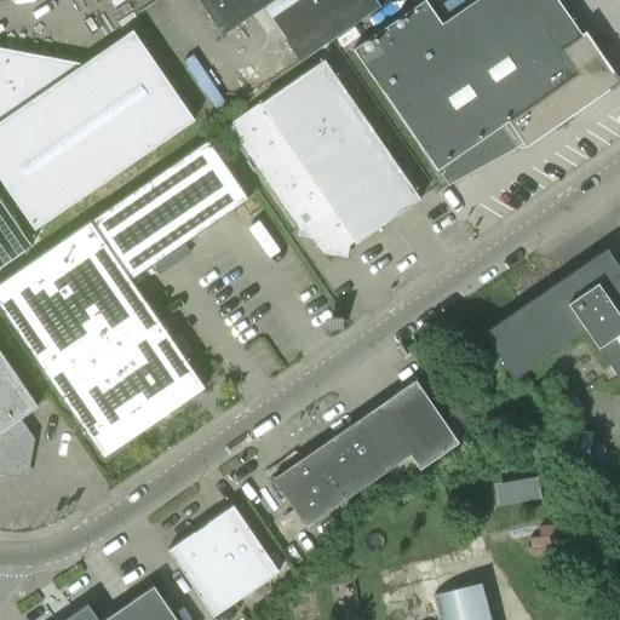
[(197,0),(223,36),(252,16),(267,35),(277,28),(286,39),(285,40),(299,62),(380,6),(375,0),(197,0)]
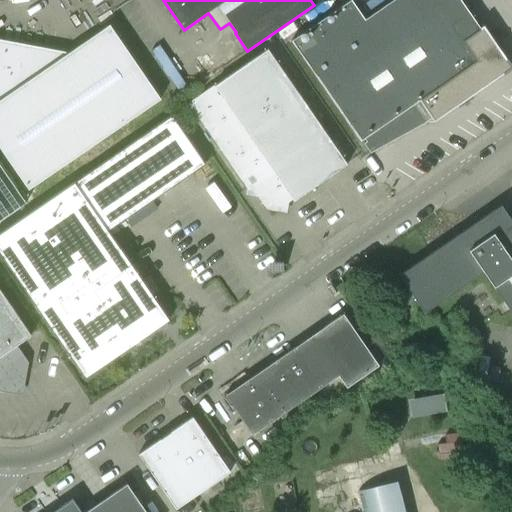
[(351,0),(350,0),(291,41),(361,139),(364,137),(366,141),(363,143),(370,153),(424,123),(431,118),(434,121),(504,73),(504,74),(510,70),(511,68),(511,65),(511,64),(507,58),(507,59),(484,25),(480,28),(461,0),(393,0),(365,19),(351,0)]
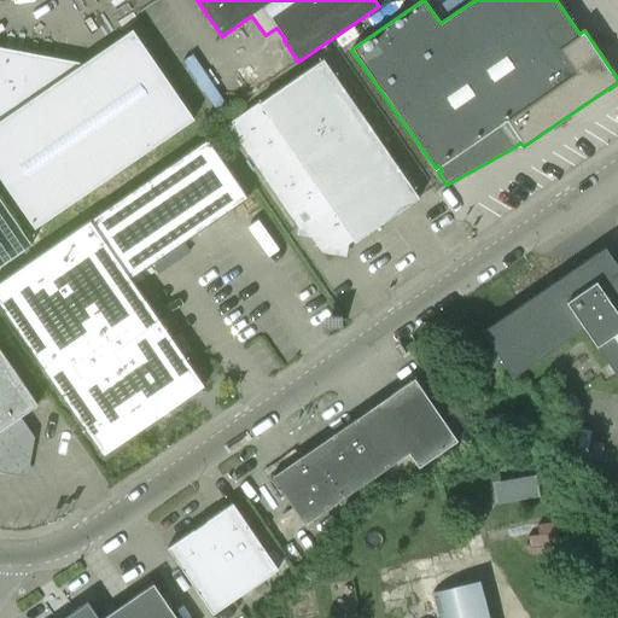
[(0,178),(34,228),(194,120),(133,29),(79,66),(63,64),(63,59),(0,47),(0,178)]
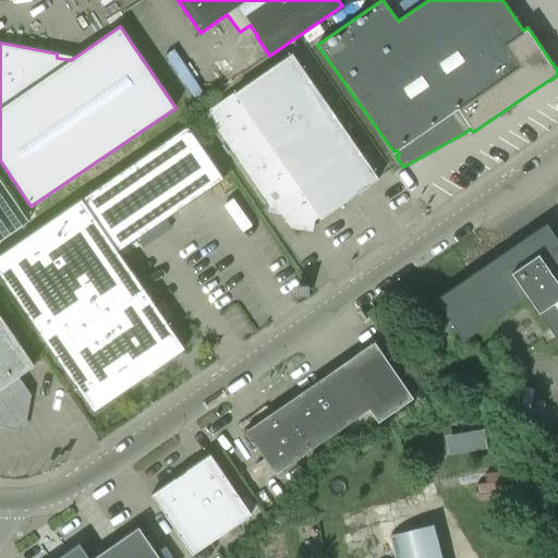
[(292,53),(206,112),(270,206),(274,203),(291,228),(312,231),(313,225),(378,179),(292,53)]
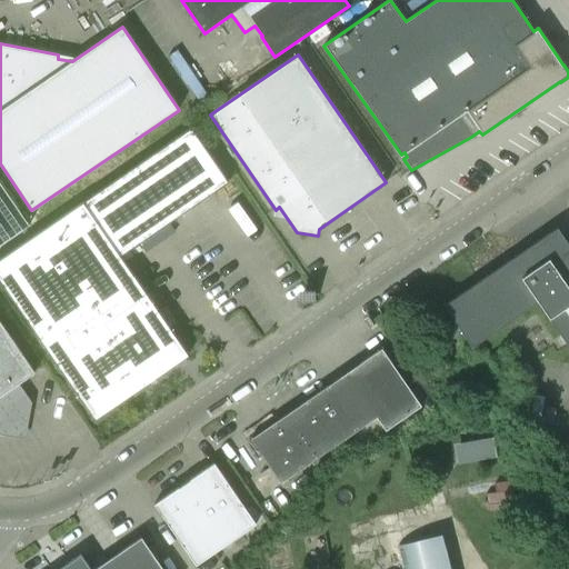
[(196,73),(178,85),(192,107),(210,95),(196,73)]
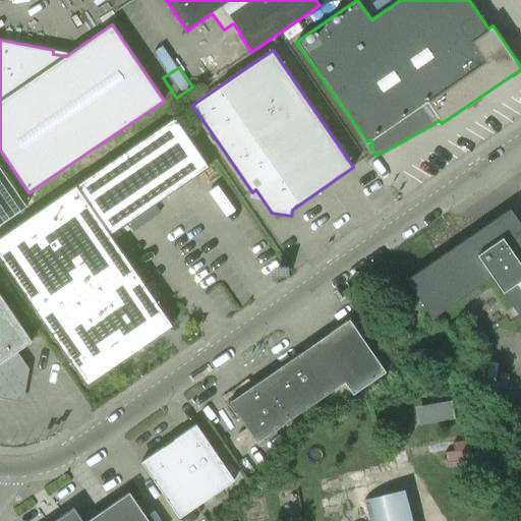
[(175,117),(0,236),(0,257),(87,384),(173,325),(110,234),(209,167),(175,117)]
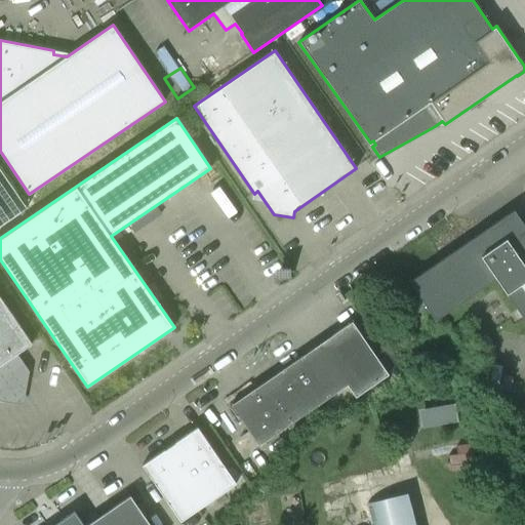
[(524,226),(514,210),(483,231),(409,282),(435,320),(495,278),(524,320),(524,226)]
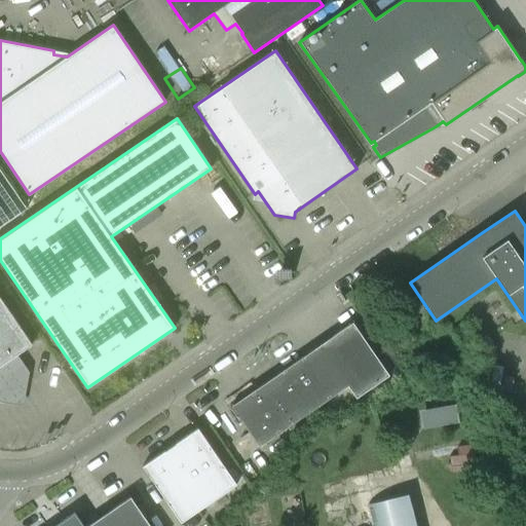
[(0,298),(0,398),(21,402),(26,372),(14,355),(32,344),(0,298)]
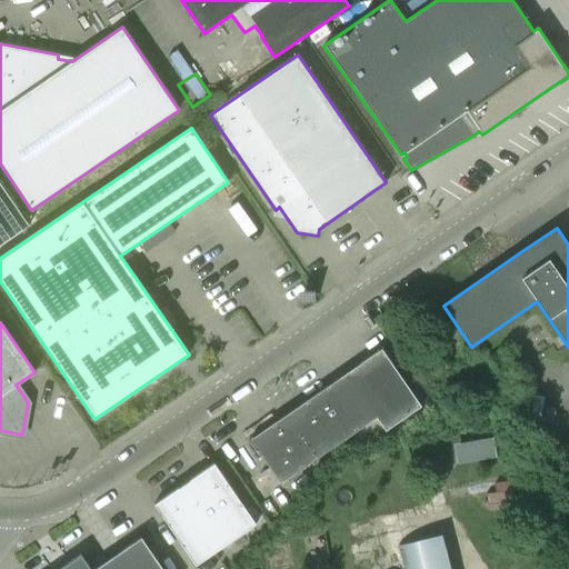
[(381,348),(250,438),(280,482),(377,417),(382,426),(418,401),(381,348)]
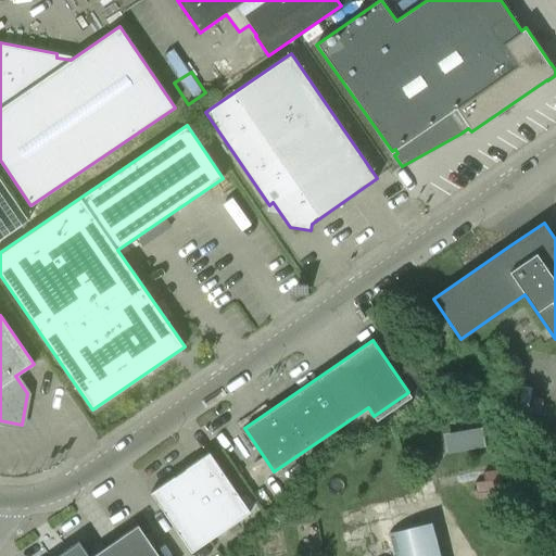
[(452,433),(455,452),(488,446),(484,428),(452,433)]
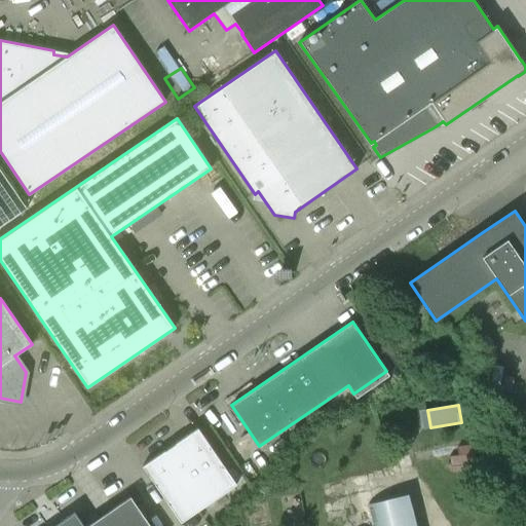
[(198,427),(142,466),(181,522),(236,484),(198,427)]
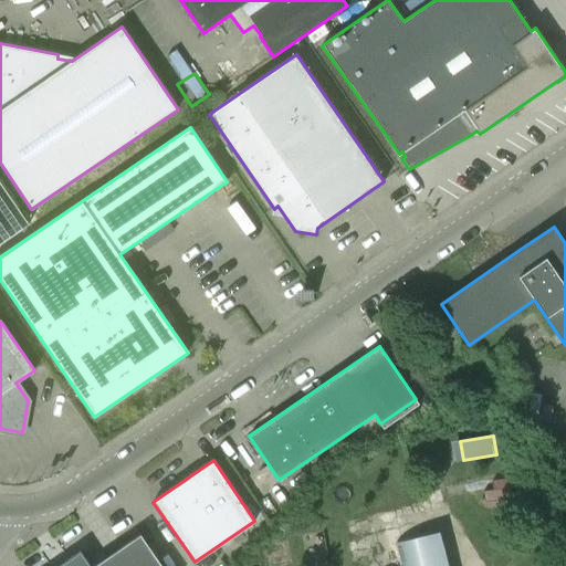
[(446,565),(437,531),(396,542),(402,565),(446,565)]
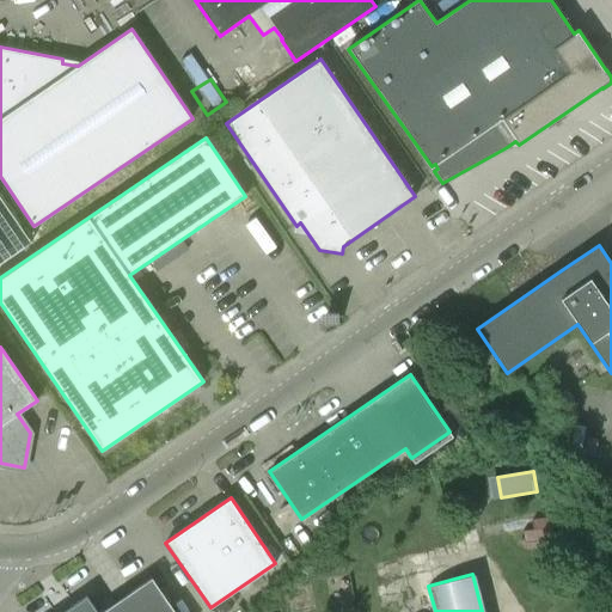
[(101,611),(97,611),(86,595),(62,611),(175,611),(152,577),(101,611)]
